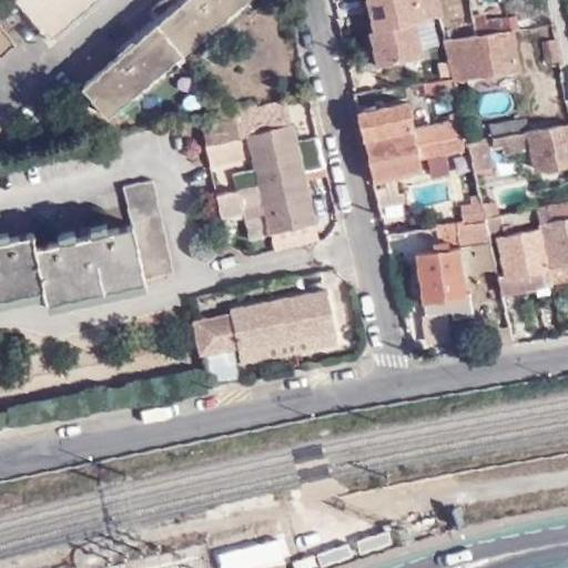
[(17,0),(49,38),(93,0),(17,0)]
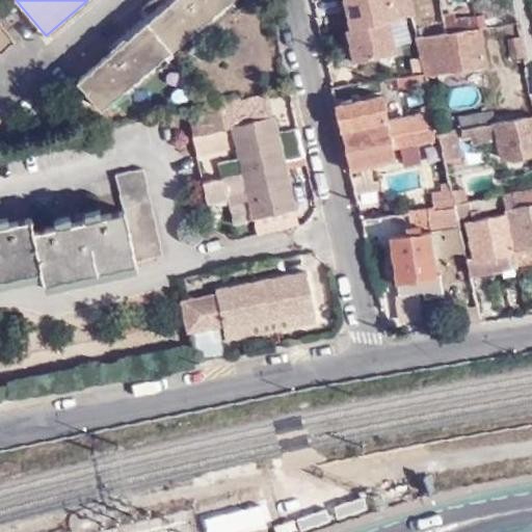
[(211,4),(216,0),(173,0),(78,80),(101,108),(123,89),(138,77),(143,71),(145,69),(142,63),(158,49),(165,43),(170,49),(192,31),(216,10),(211,4)]
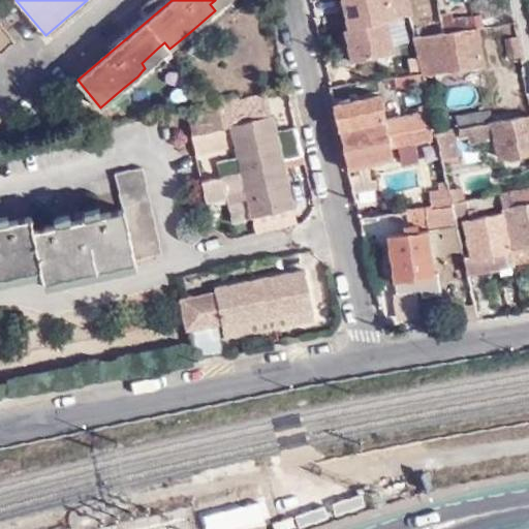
[(236,2),(234,0),(215,0),(210,4),(215,10),(191,31),(195,36),(236,2)]
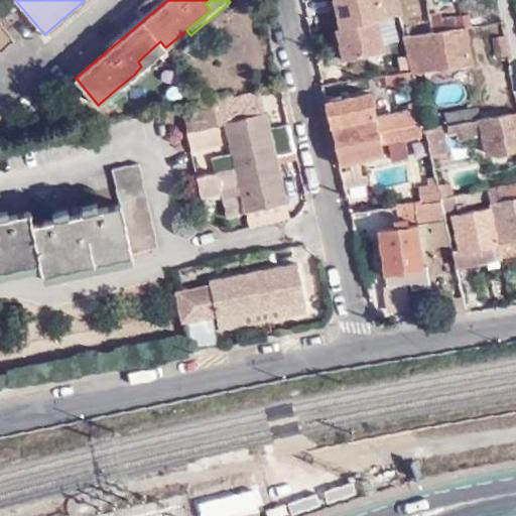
[(463,25),(460,13),(437,16),(439,29),(463,25)]
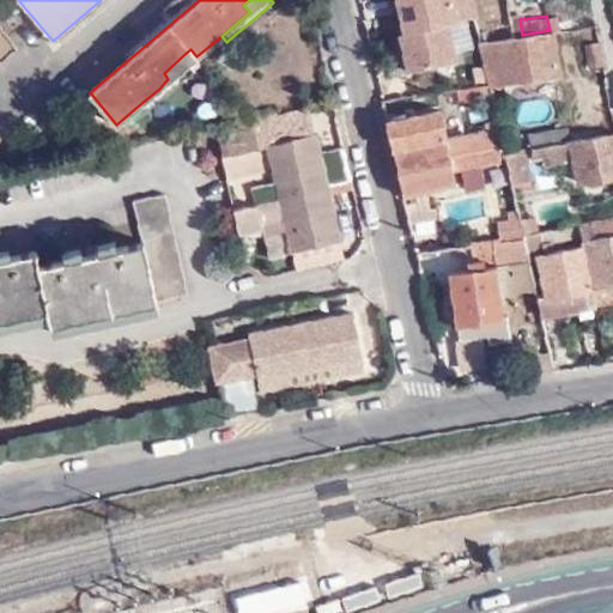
[(595,24),(580,26),(582,44),(599,42),(595,24)]
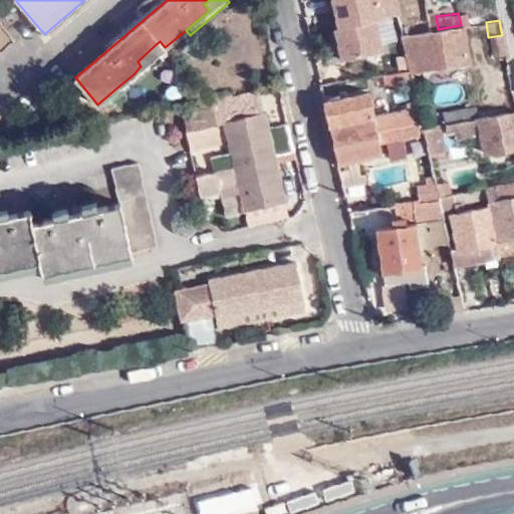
[(0,48),(13,38),(0,21),(0,48)]
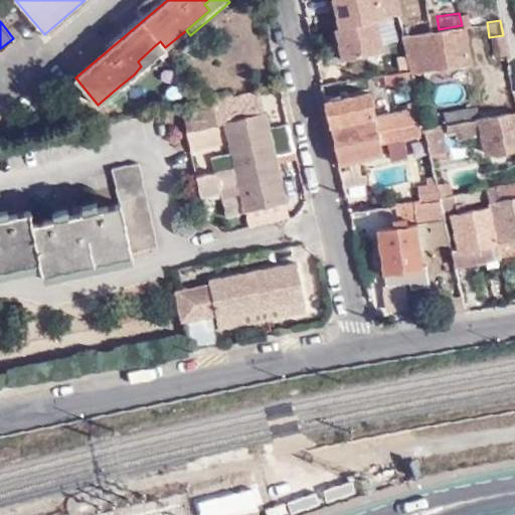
[(395,34),(402,34),(417,32),(415,22),(393,25),(395,34)]
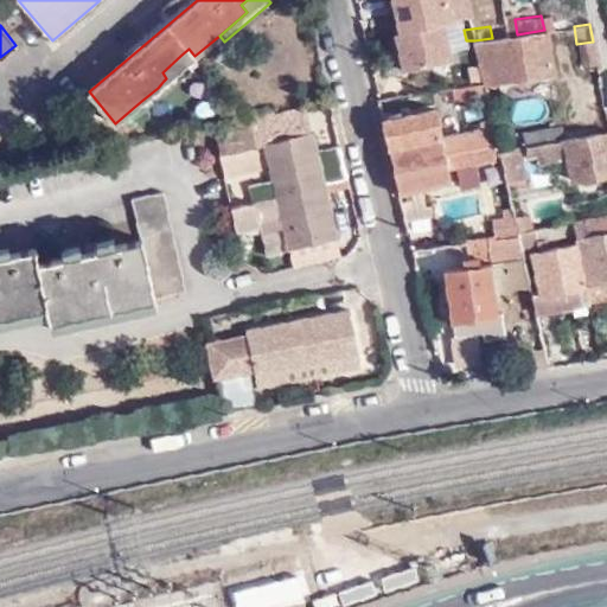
[(474,40),(484,82),(555,72),(550,30),(548,30),(544,30),(517,34),(508,36),(492,38),(474,40)]
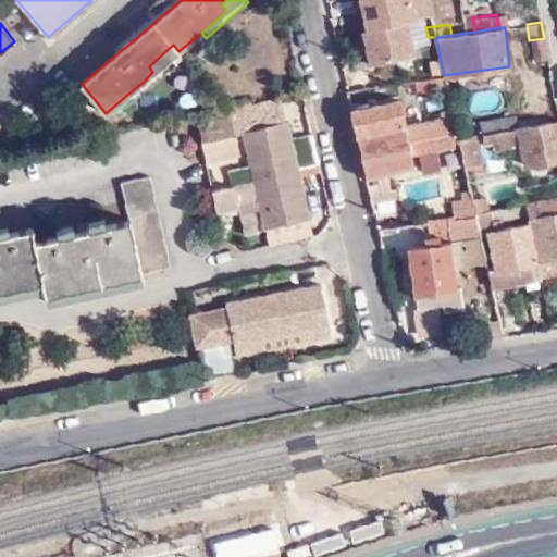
[(548,60),(544,38),(529,40),(534,62),(548,60)]
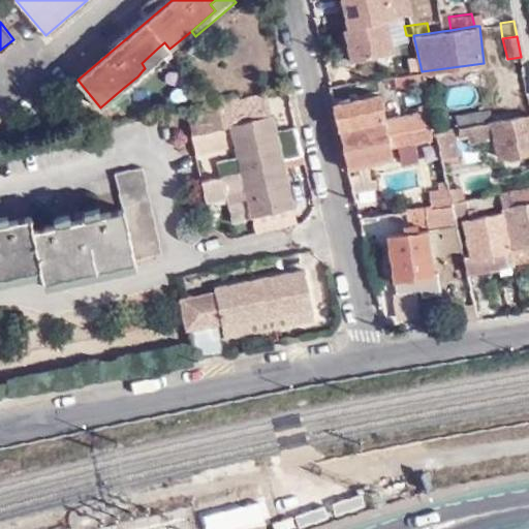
[(137,76),(122,89),(127,94),(167,60),(157,49),(142,63),(145,68),(143,70),(137,76)]
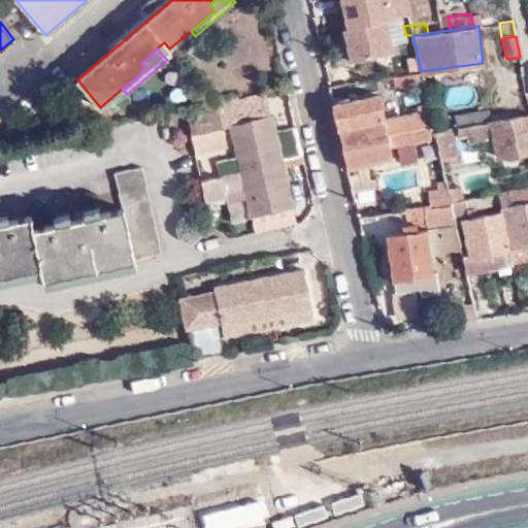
[(354,60),(323,66),(327,85),(357,80),(354,60)]
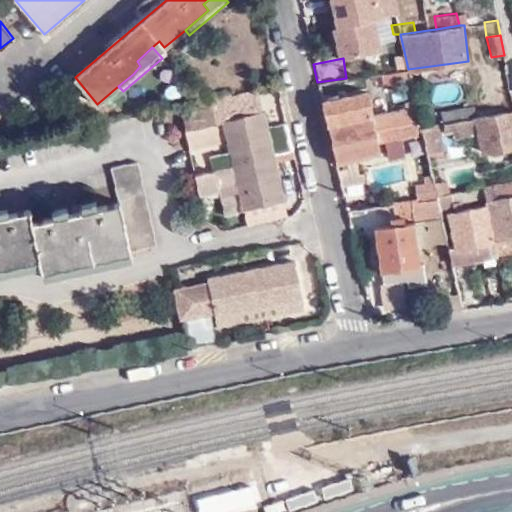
[(412,85),(408,71),(381,76),(383,86),(391,84),(392,88),(412,85)]
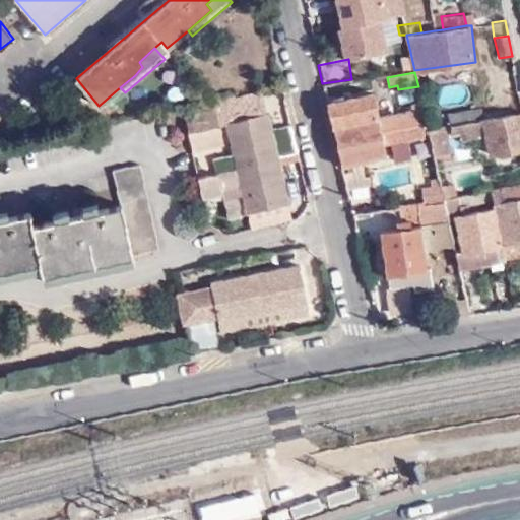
[(372,93),(327,104),(331,124),(377,114),(372,93)]
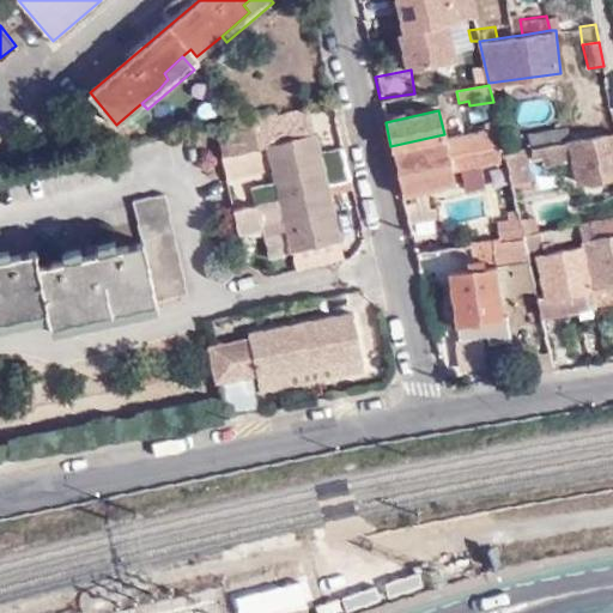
[(528,144),(569,139),(566,126),(527,132),(528,144)]
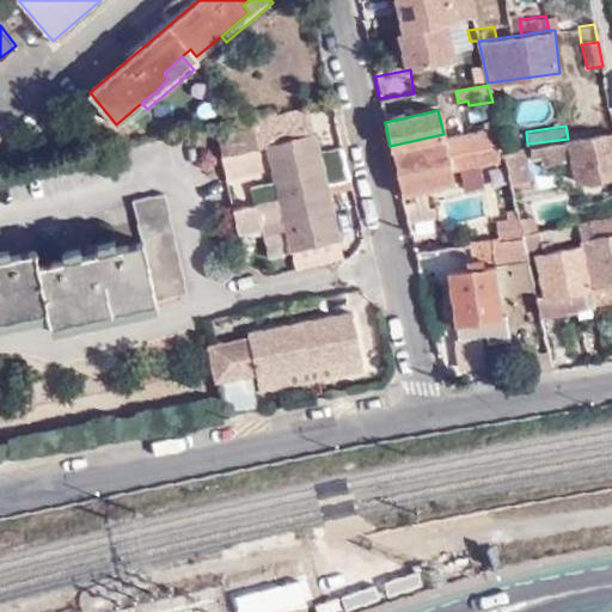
[(255,127),(216,134),(226,175),(263,167),(255,127)]
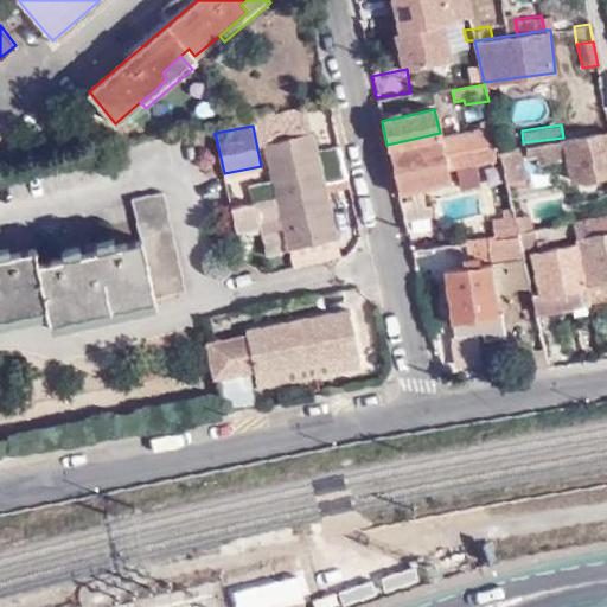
[(447,170),(502,158),(499,151),(498,147),(494,128),(441,140),(441,139),(388,149),(397,195),(451,183),(447,170)]
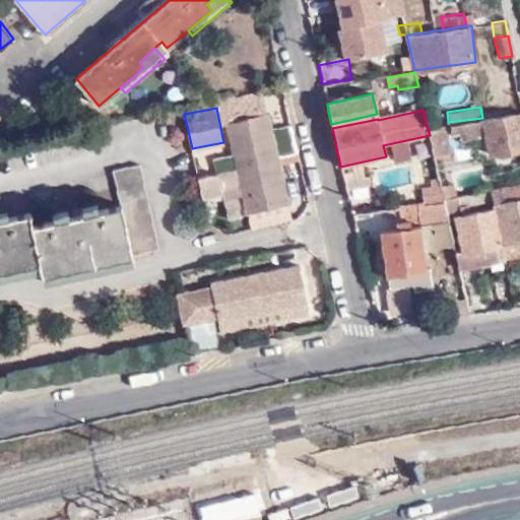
[(490,154),(519,149),(519,113),(428,129),(430,135),(434,156),(449,153),(446,134),(458,132),(459,139),(486,135),(490,154)]
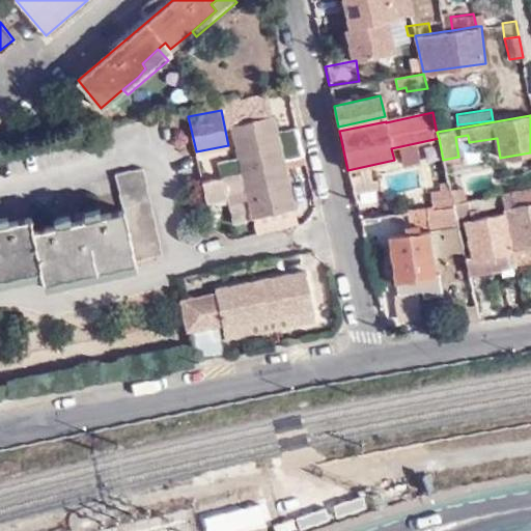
[(294,208),(276,116),(235,123),(253,217),(294,208)]
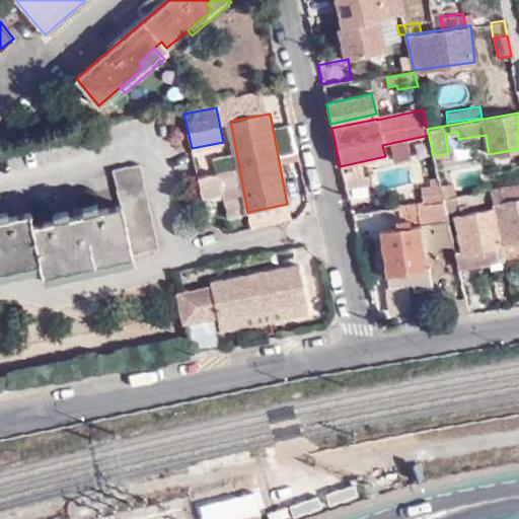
[(376,114),(330,124),(331,128),(377,119),(376,114)]
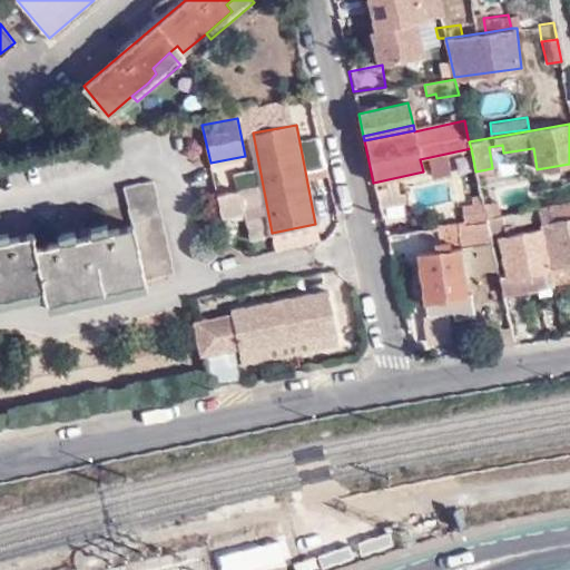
[(168,272),(149,178),(120,184),(128,223),(89,232),(88,226),(75,228),(76,235),(31,243),(29,234),(0,238),(0,295),(41,287),(43,301),(98,290),(143,282),(143,277),(168,272)]
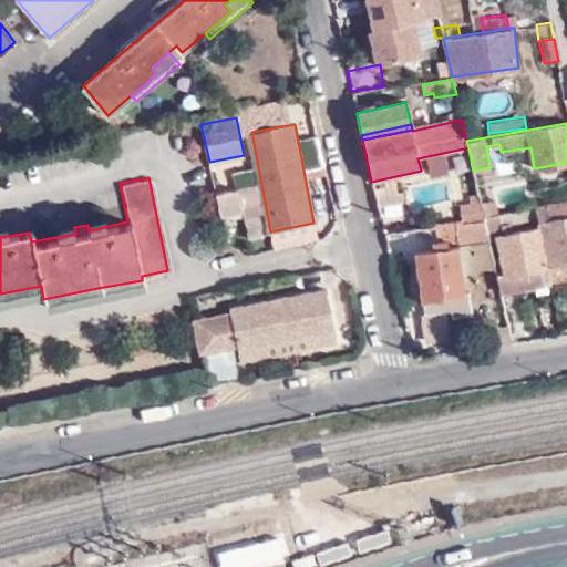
[(532,205),(566,199),(566,189),(566,183),(529,189),(532,205)]
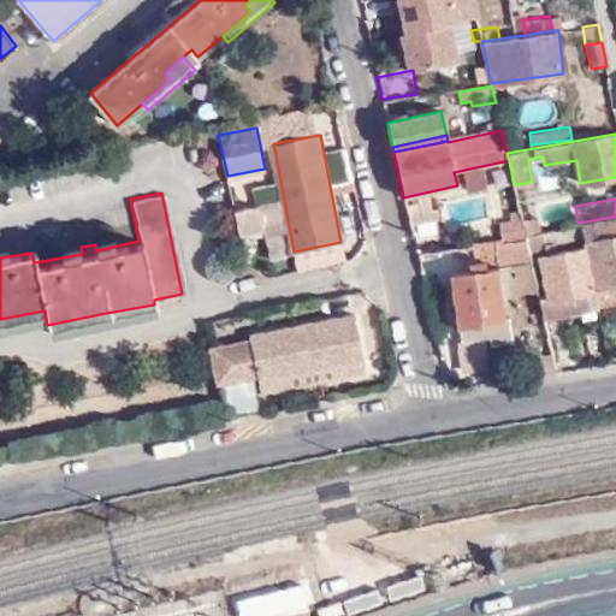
[(234,206),(237,226),(264,221),(260,200),(234,206)]
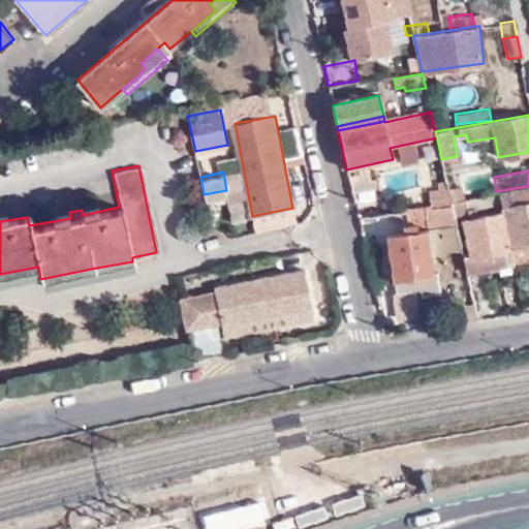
[(448,189),(446,181),(439,182),(440,188),(429,190),(431,204),(450,201),(450,199),(449,196),(448,189)]
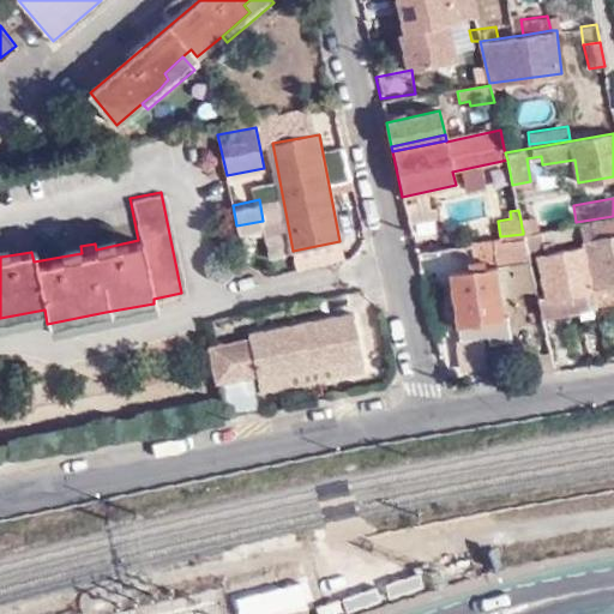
[(613,281),(613,216),(576,222),(577,227),(590,286),(613,281)]
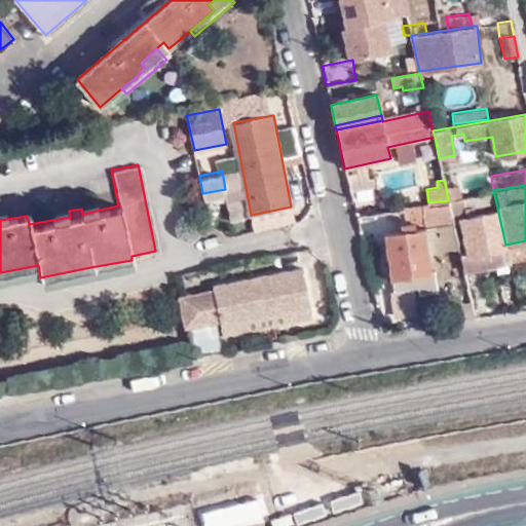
[(458,186),(446,188),(447,195),(459,194),(458,186)]
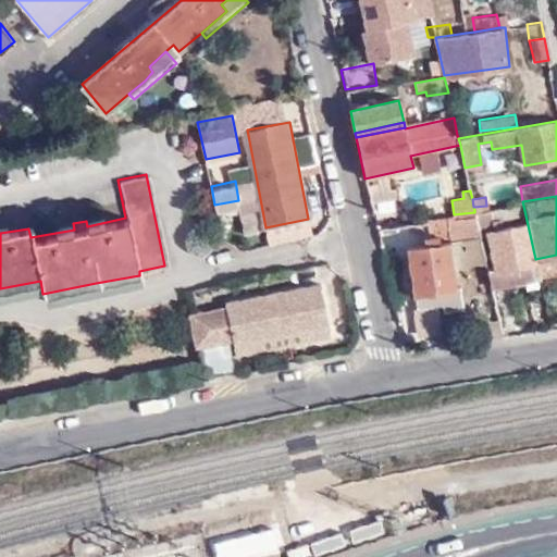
[(540,275),(535,259),(523,206),(479,212),(492,267),(487,268),(492,285),(540,275)]
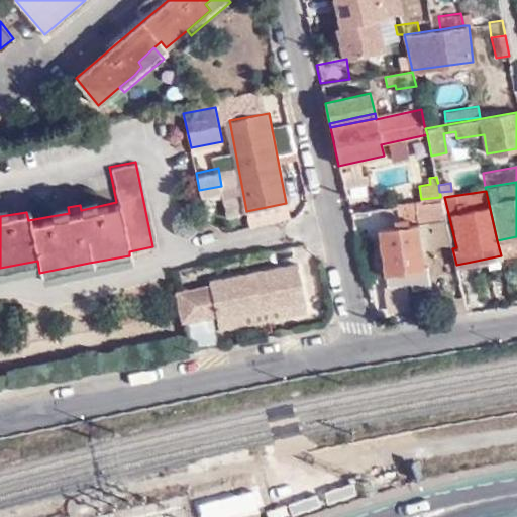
[(440,197),(421,199),(368,206),(370,220),(376,219),(383,271),(386,271),(388,286),(411,283),(412,288),(428,286),(425,266),(422,267),(416,221),(445,217),(440,197)]
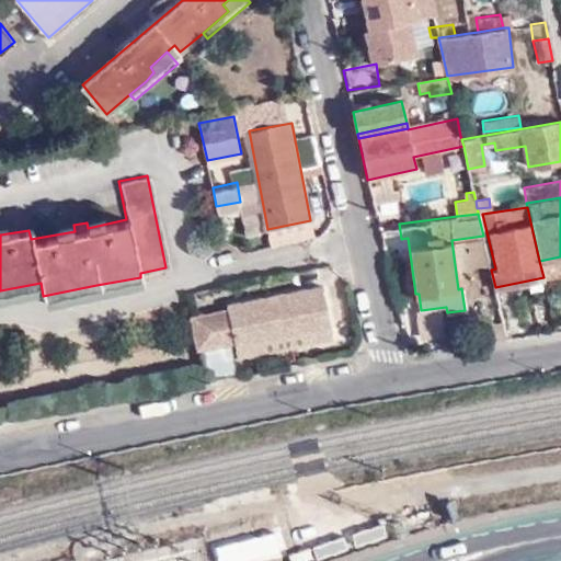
[(560,256),(539,261),(544,277),(560,274),(560,256)]
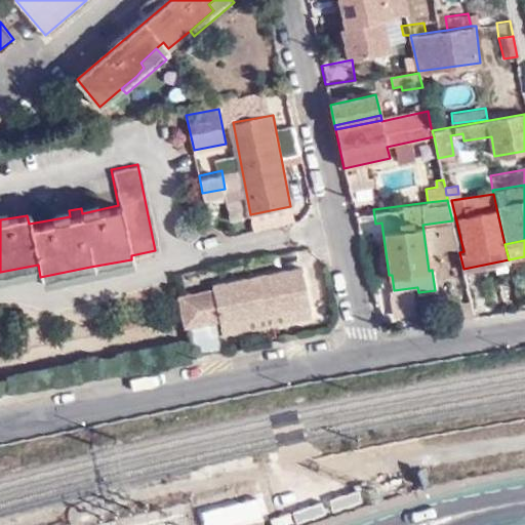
[(179,291),(188,332),(217,326),(311,310),(303,269),(179,291)]
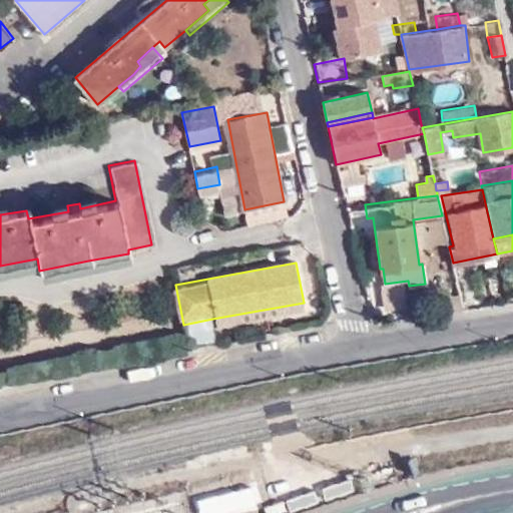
[(304,303),(212,319),(214,329),(305,312),(304,303)]
